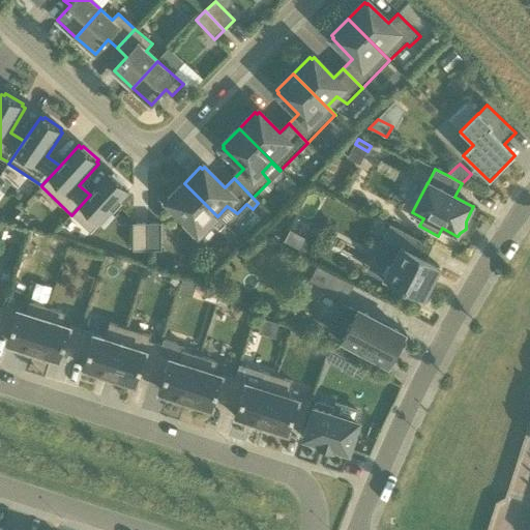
[(110,174),(90,195),(71,215),(91,233),(99,224),(105,229),(115,216),(111,212),(129,192),(127,189),(128,187),(114,174),(112,176),(110,174)]
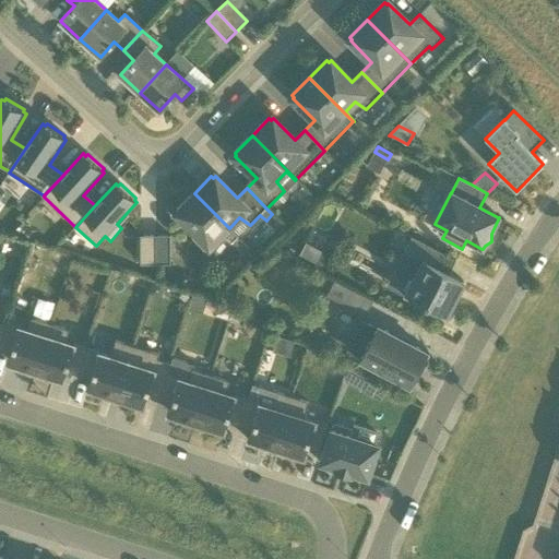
[(229,228),(194,193),(177,211),(179,213),(177,214),(199,235),(193,239),(206,251),(221,237),(232,244),(238,237),(229,228)]
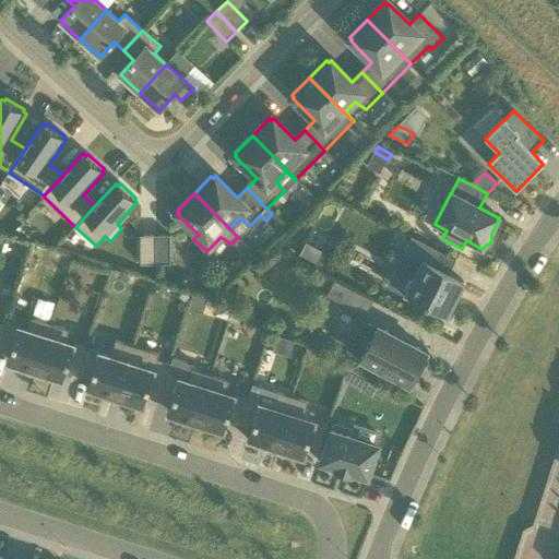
[(156,264),(156,236),(141,236),(141,264),(156,264)]
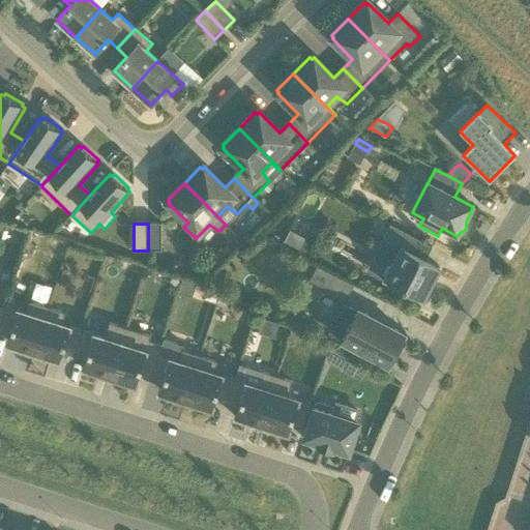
[(162,224),(148,224),(148,251),(162,251),(162,224)]
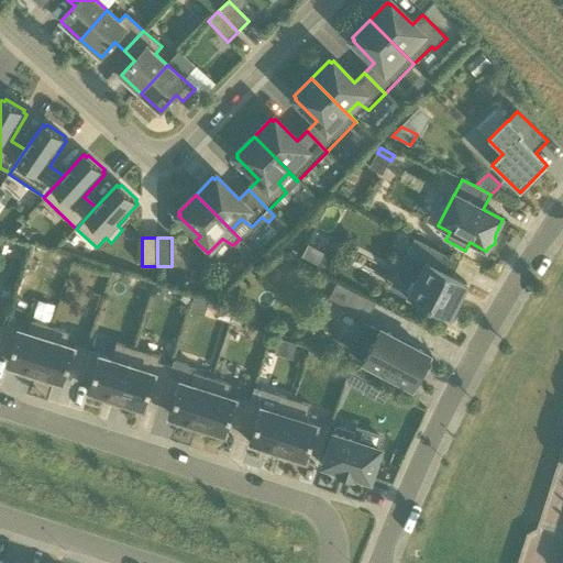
[(460,263),(416,240),(408,255),(416,258),(407,274),(419,280),(409,298),(427,307),(426,310),(445,320),(446,318),(450,319),(457,304),(460,304),(467,289),(465,288),(467,285),(452,276),(460,263)]
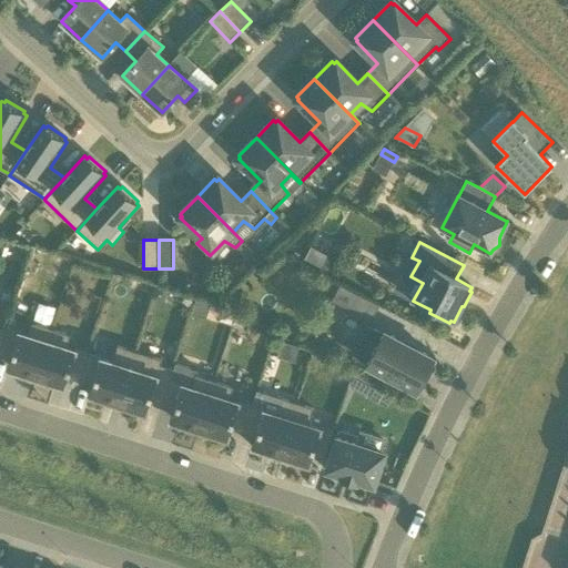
[(321,269),(327,256),(311,249),(305,260),(321,269)]
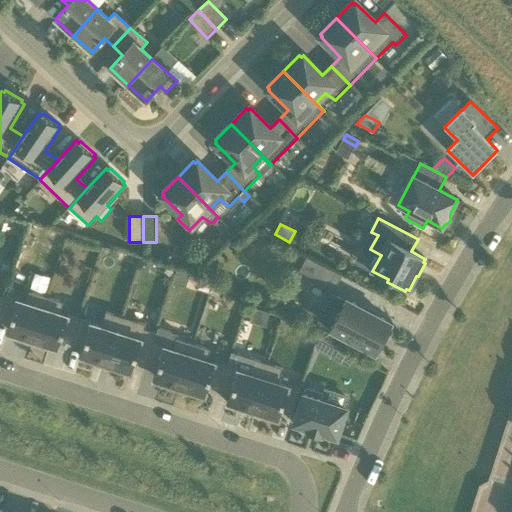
[(313,279),(321,265),(307,258),(299,272),(313,279)]
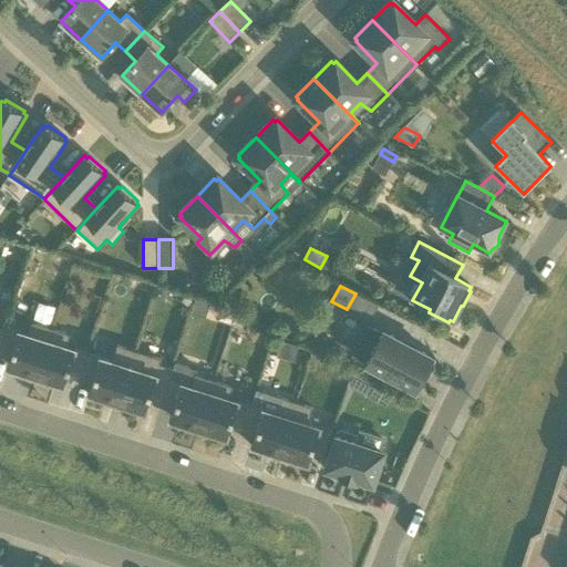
[(163,302),(166,291),(155,288),(152,299),(163,302)]
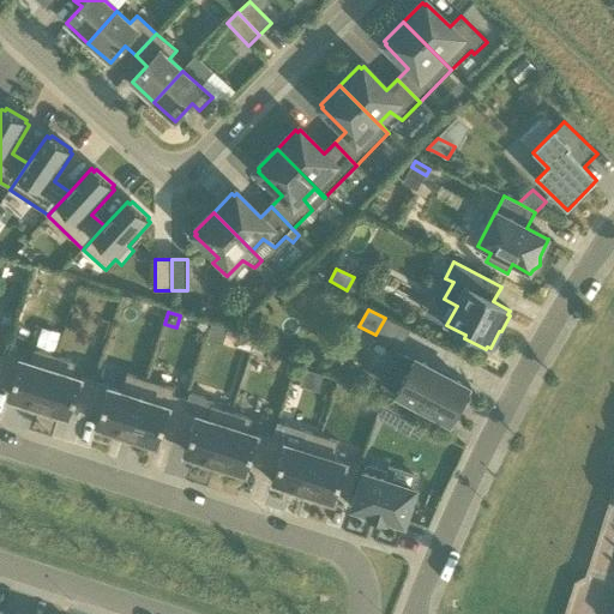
[(222,345),(227,330),(212,325),(206,341),(222,345)]
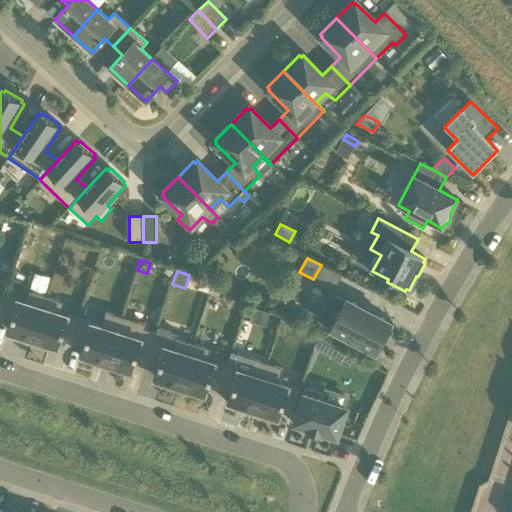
[(0,318),(11,322),(8,330),(7,333),(33,341),(46,298),(29,292),(25,303),(18,301),(19,299),(6,295),(0,315),(0,318)]
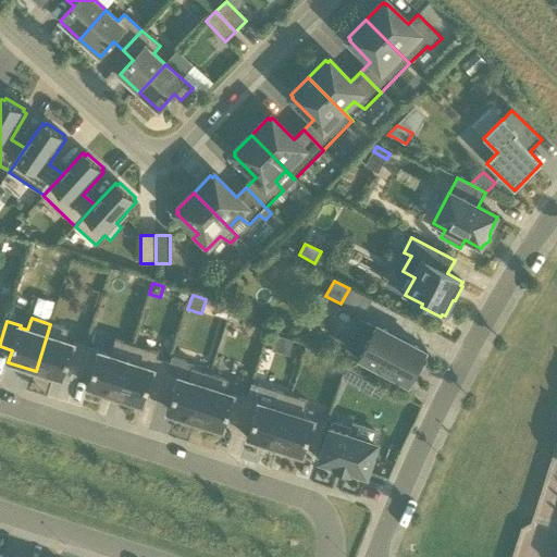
[(426,353),(395,336),(378,326),(376,329),(362,320),(356,332),(371,339),(360,360),(409,385),(412,379),(417,381),(426,361),(422,359),(426,353)]
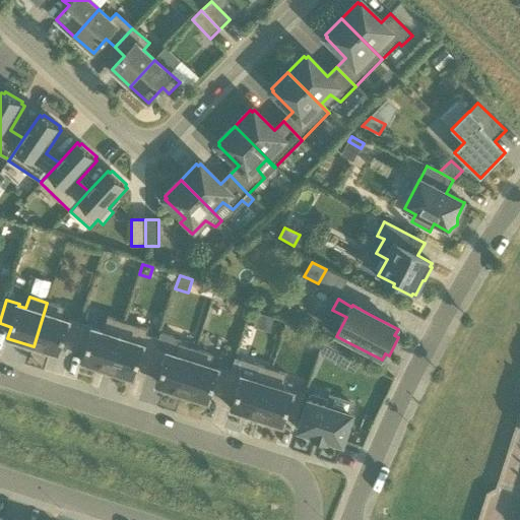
[(65,308),(47,303),(34,346),(59,354),(62,343),(74,347),(81,324),(69,320),(68,322),(61,320),(65,308)]
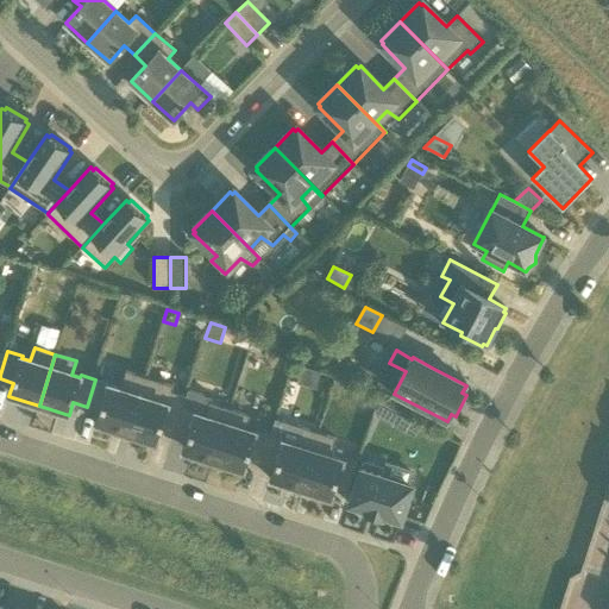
[(393,390),(402,372),(389,365),(380,383),(393,390)]
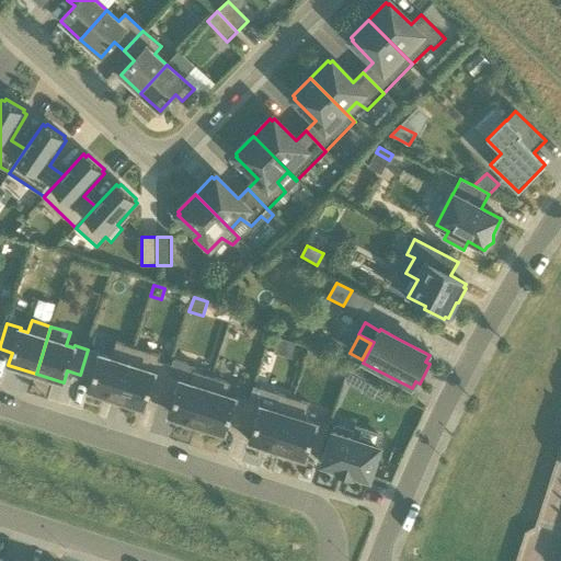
[(88,350),(80,375),(92,379),(89,391),(116,400),(133,347),(116,343),(111,359),(101,356),(102,354),(88,350)]
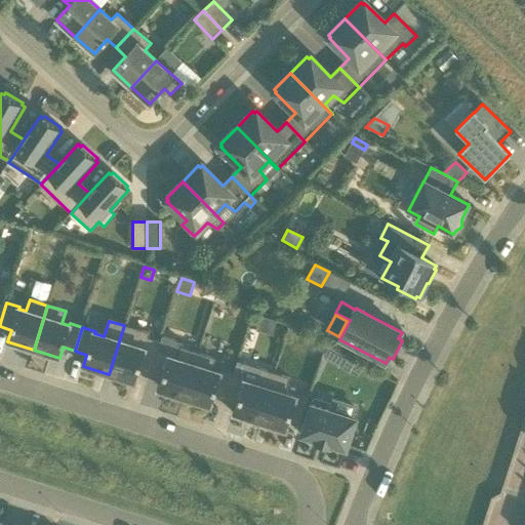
[(151,333),(124,325),(109,374),(134,382),(138,371),(150,375),(158,351),(160,342),(149,338),(151,333)]
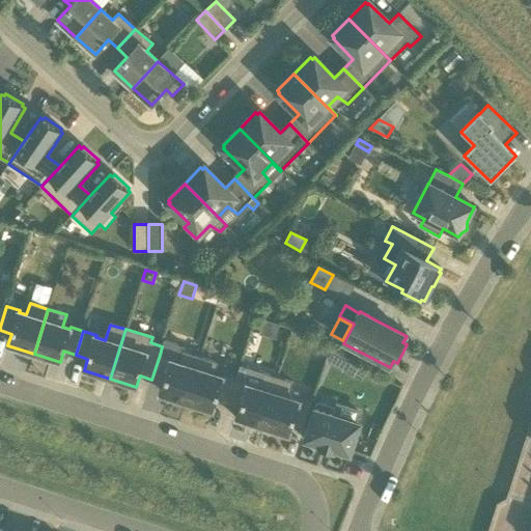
[(347,373),(354,363),(332,351),(326,362),(347,373)]
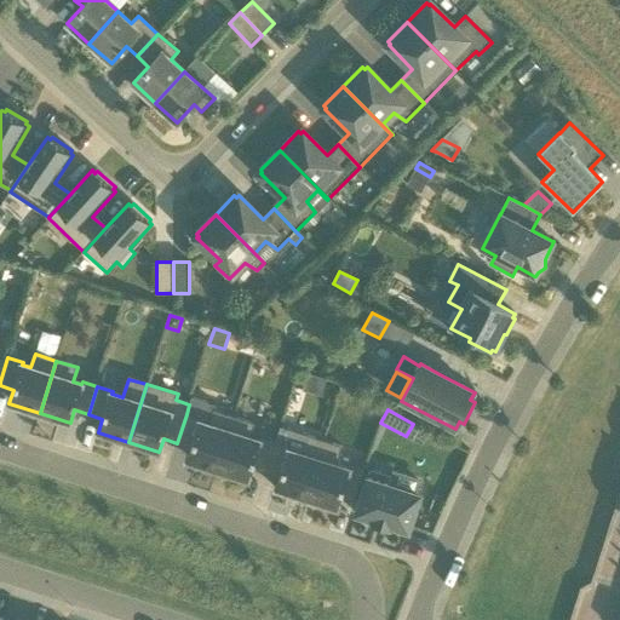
[(187,460),(196,464),(217,471),(235,418),(213,411),(210,424),(201,422),(201,419),(187,414),(177,443),(191,447),(187,460)]
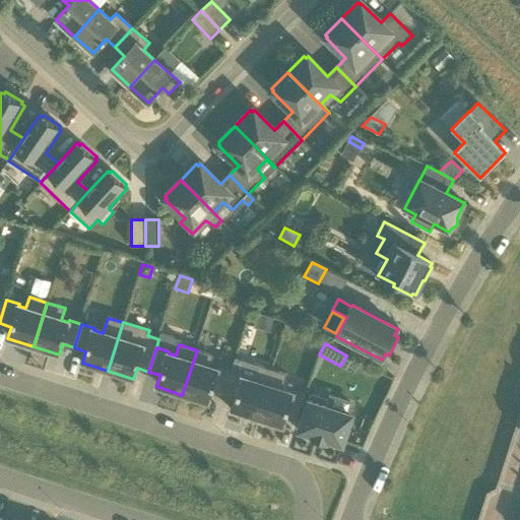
[(208,403),(209,400),(211,391),(223,395),(231,372),(218,368),(217,370),(210,368),(214,355),(197,350),(182,395),(208,403)]
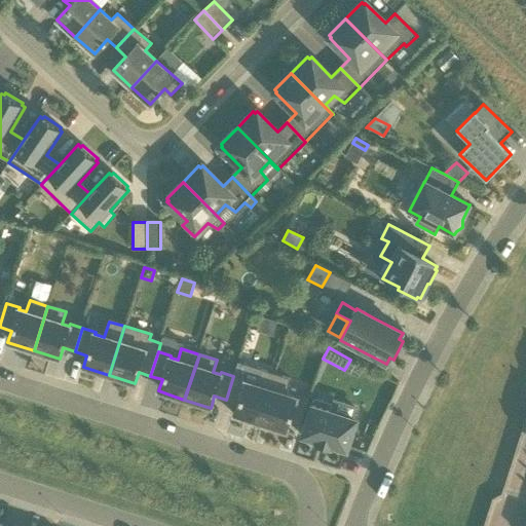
[(234,415),(260,423),(275,374),(260,370),(256,385),(246,382),(247,380),(233,376),(226,400),(237,404),(234,415)]
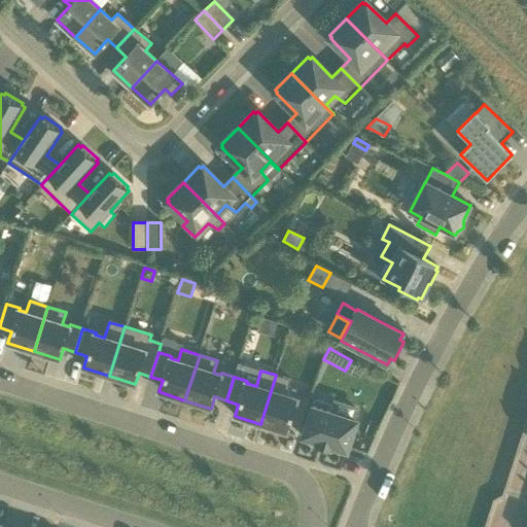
[(291,380),(276,375),(260,424),(286,432),(290,421),(302,424),(310,400),(296,396),(296,398),(286,395),(291,380)]
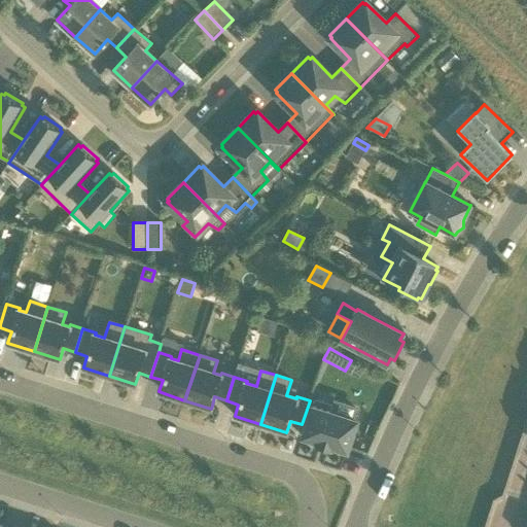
[(317,443),(317,445),(330,449),(331,447),(347,452),(356,421),(329,413),(332,405),(314,399),(302,437),(317,443)]
